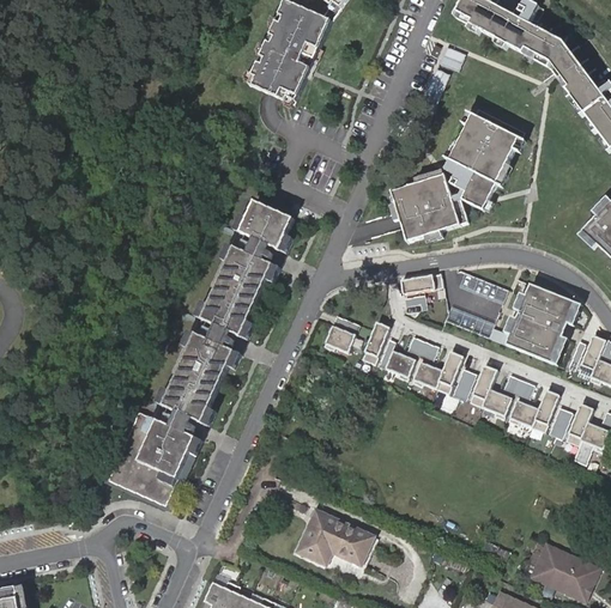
[(294,102),(330,18),(343,0),(283,0),(277,16),(272,26),(265,43),(260,54),(253,71),(248,81),(270,91),(294,102)]
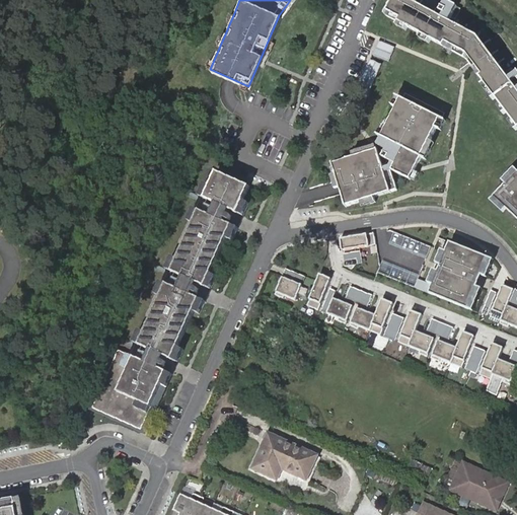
[(389,0),(383,11),(464,56),(516,126),(516,75),(511,80),(475,33),(447,18),(455,3),(450,0),(442,0),(438,7),(442,10),(440,14),(422,4),(414,0),(389,0)]
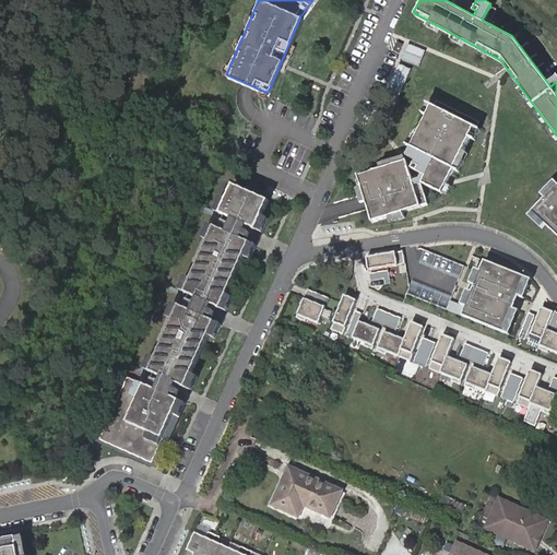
[(248,24),(252,14),(246,12),(241,21),(248,24)]
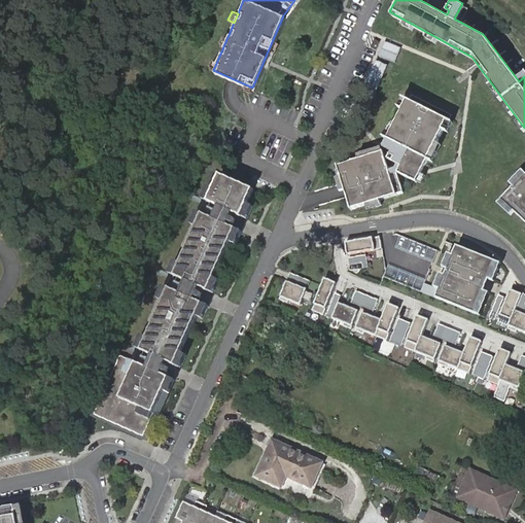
[(223,46),(228,37),(221,35),(217,43),(223,46)]
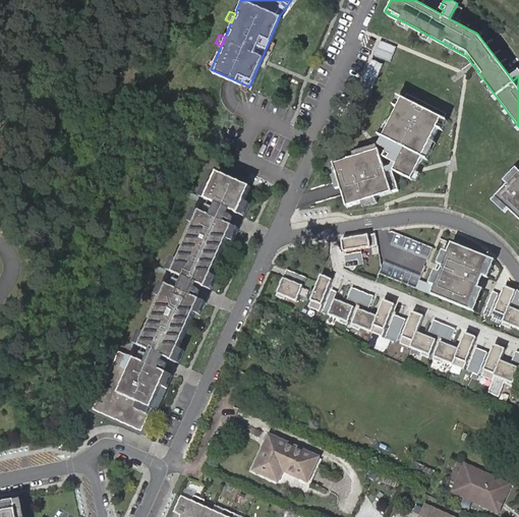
[(369,45),(372,37),(368,35),(364,43),(369,45)]
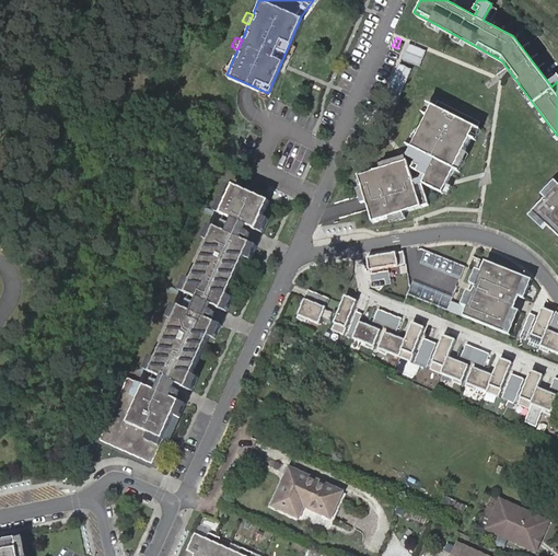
[(415,61),(421,46),(406,39),(400,55),(415,61)]
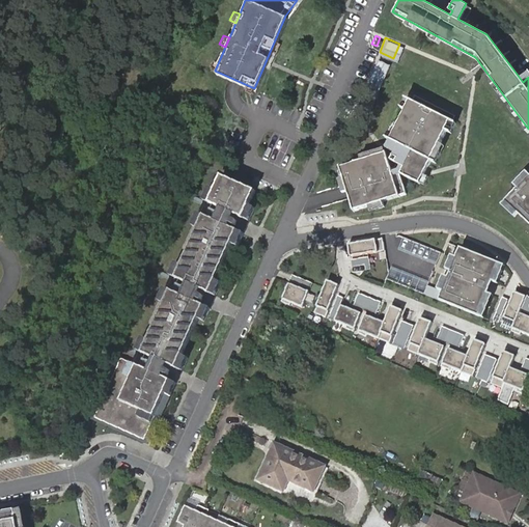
[(379,55),(367,83),(379,87),(389,59),(379,55)]
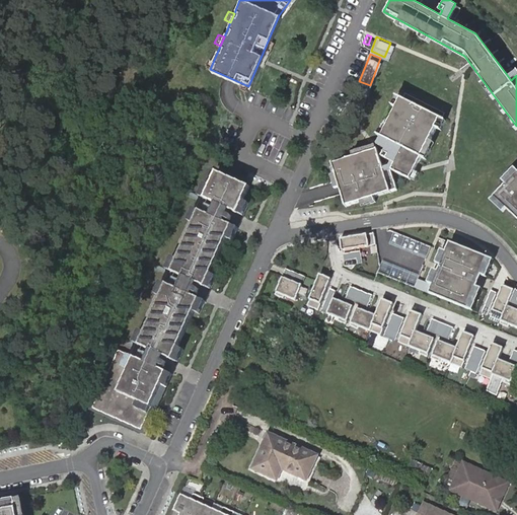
[(210,69),(214,60),(208,58),(204,66),(210,69)]
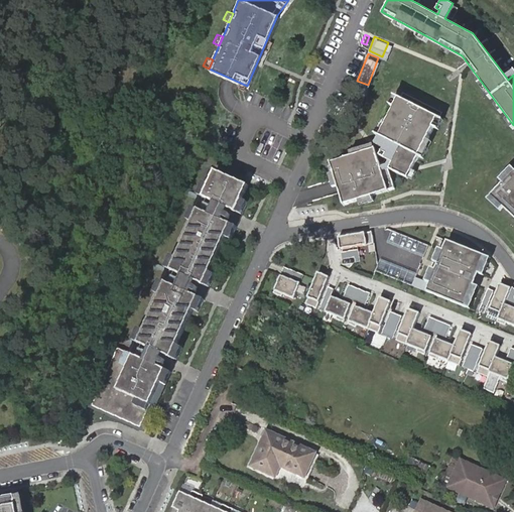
[(387,187),(378,161),(406,175),(436,114),(397,95),(376,136),(373,135),(369,143),(373,145),(329,159),(342,202),(387,187)]
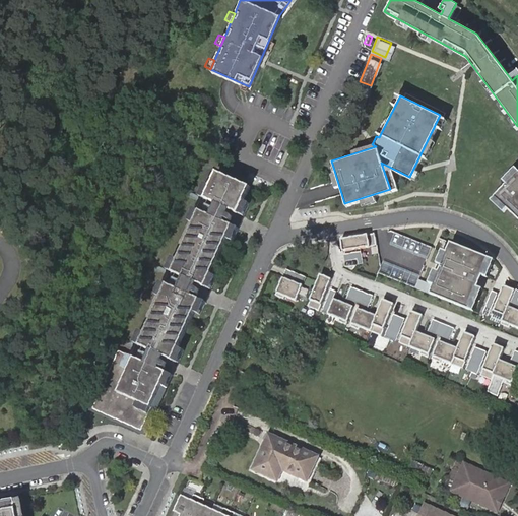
[(517,169),(517,168),(493,194),(517,217),(517,169)]
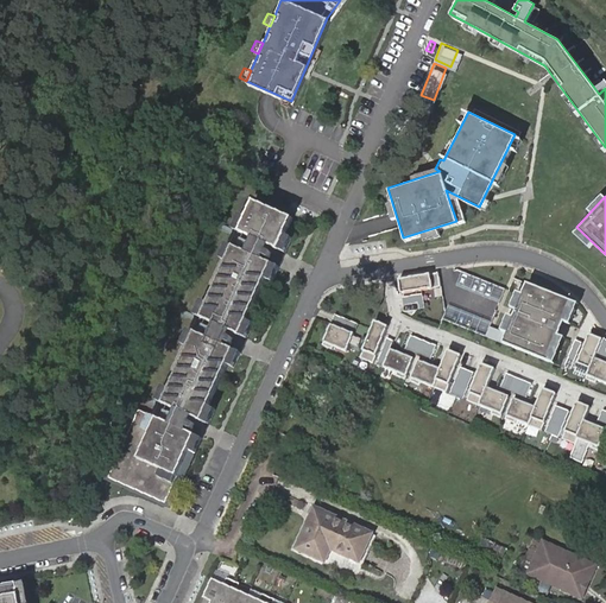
[(284,230),(291,215),(265,203),(252,197),(245,214),(238,228),(250,234),(264,240),(277,246),(284,230)]
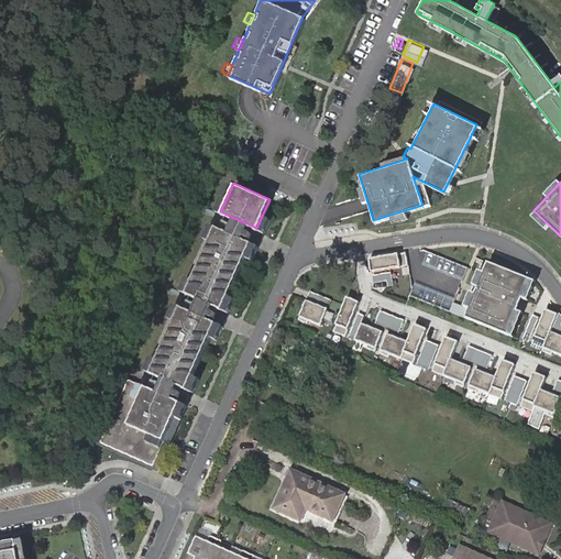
[(220,211),(227,198),(221,195),(215,209),(220,211)]
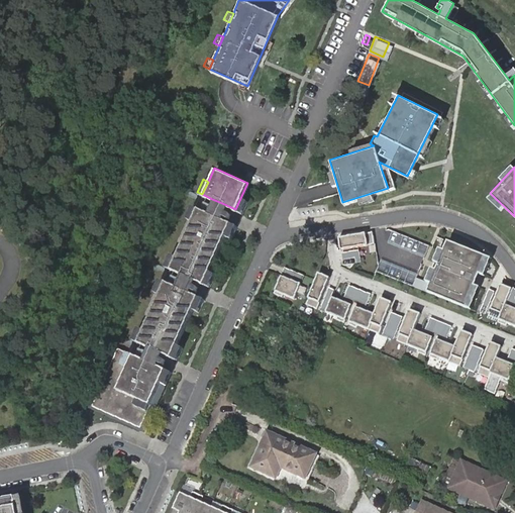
[(241,211),(247,199),(241,196),(235,209),(241,211)]
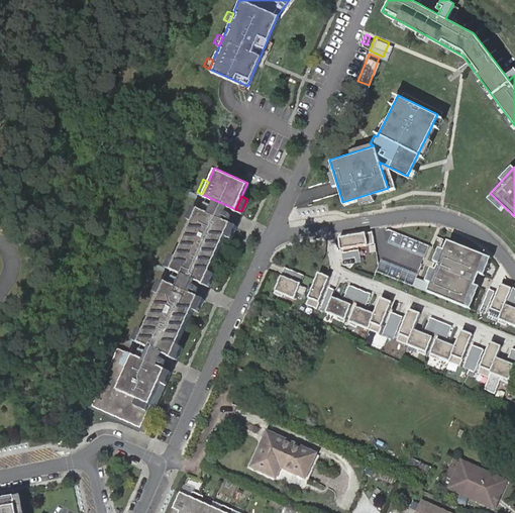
[(222,209),(224,204),(212,199),(207,210),(219,216),(220,213),(222,209)]
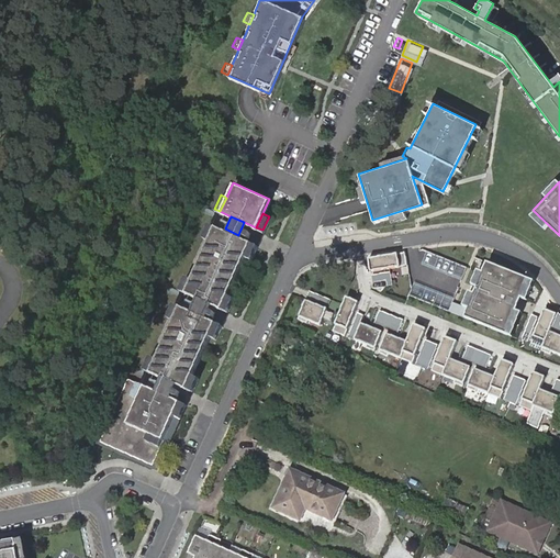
[(208,238),(214,224),(209,222),(202,235),(208,238)]
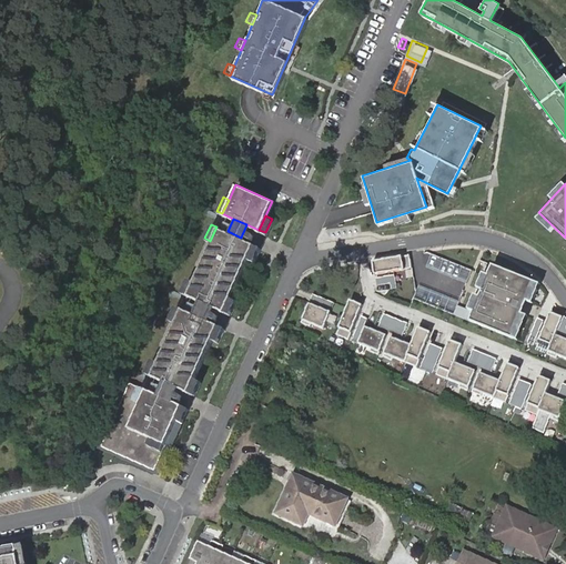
[(229,295),(246,257),(253,243),(241,238),(228,231),(216,227),(210,241),(192,279),(187,293),(185,293),(196,299),(210,304),(222,310),(229,295)]
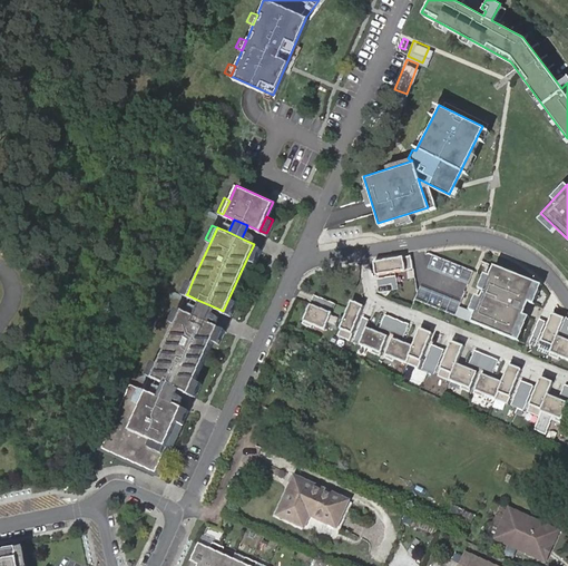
[(254,261),(260,247),(254,244),(247,257),(254,261)]
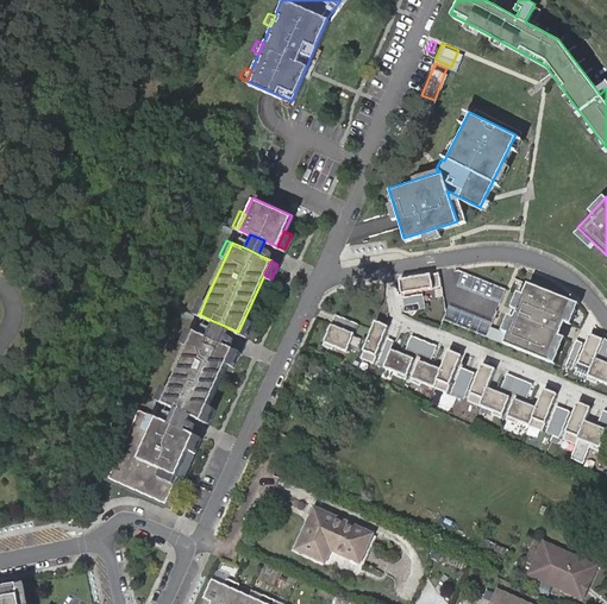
[(471,282),(475,270),(462,268),(460,278),(471,282)]
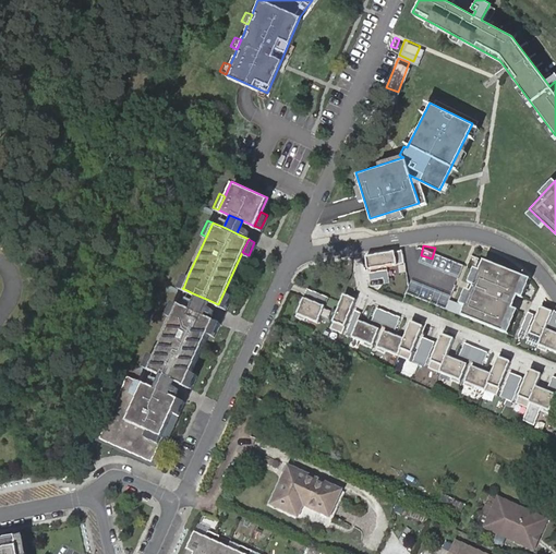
[(401,260),(399,248),(364,253),(366,265),(401,260)]
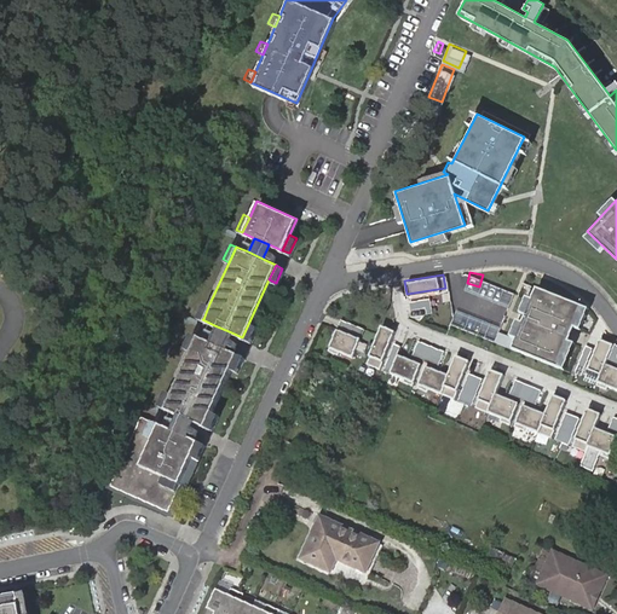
[(509,346),(557,364),(581,303),(535,284),(530,295),(524,294),(518,310),(523,312),(520,319),(515,317),(508,332),(514,335),(509,346)]
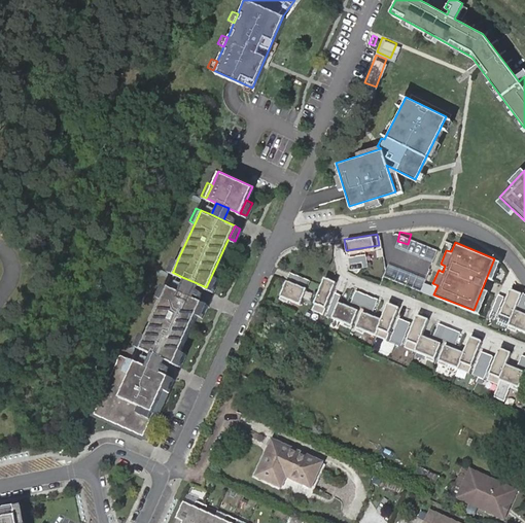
[(173,272),(178,258),(173,256),(167,270),(173,272)]
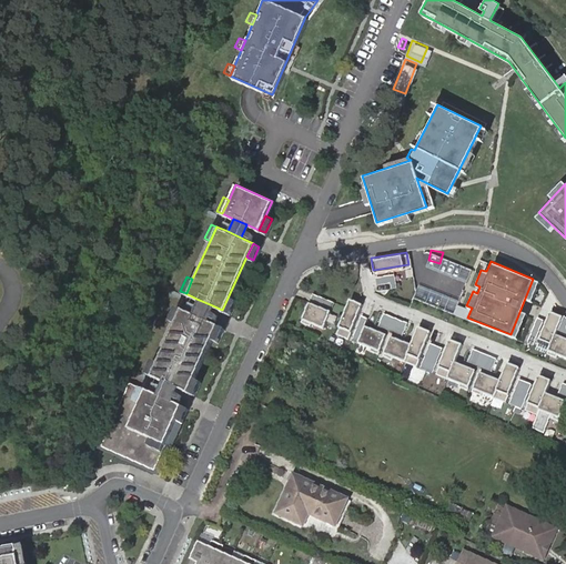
[(229,312),(235,299),(229,295),(222,310),(229,312)]
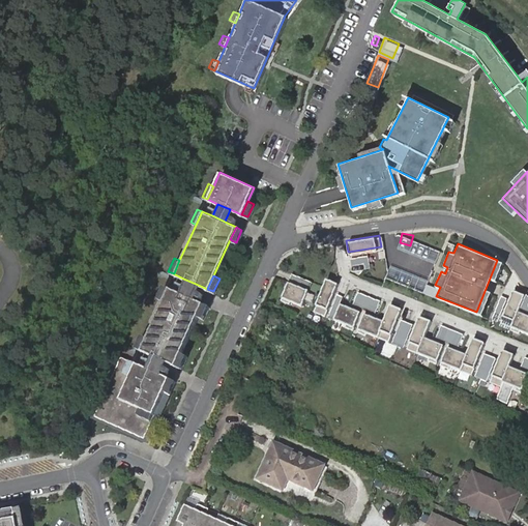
[(323,313),(335,281),(324,276),(312,308),(323,313)]
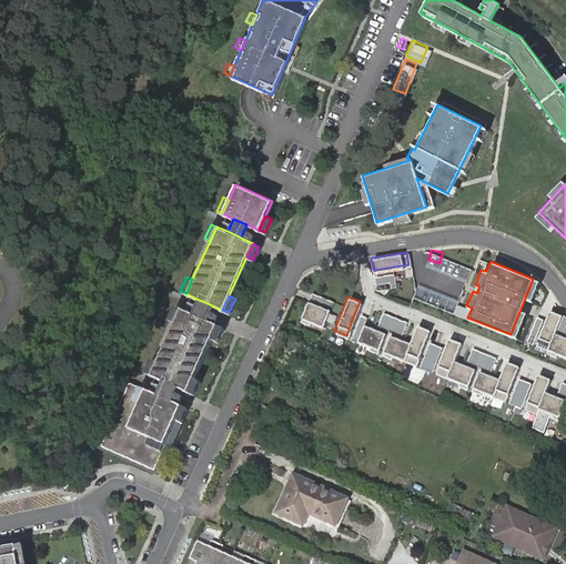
[(210,304),(196,299),(191,311),(204,318),(205,314),(208,310),(210,304)]
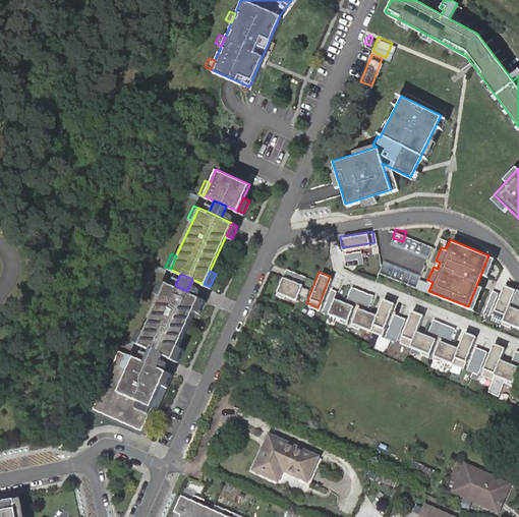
[(294,297),(300,282),(290,279),(291,278),(281,275),(274,292),(282,295),(283,292),(294,297)]
